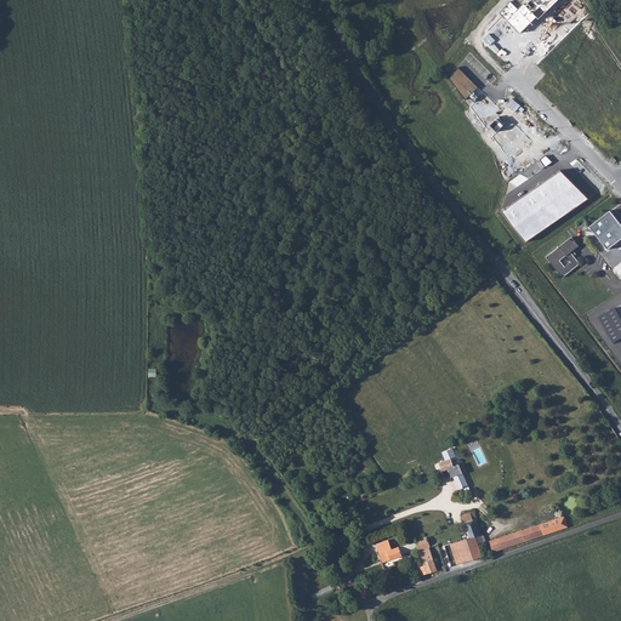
[(511,1),(500,13),(519,34),(536,18),(537,20),(557,0),(531,0),(525,6),(523,5),(518,10),(511,1)]
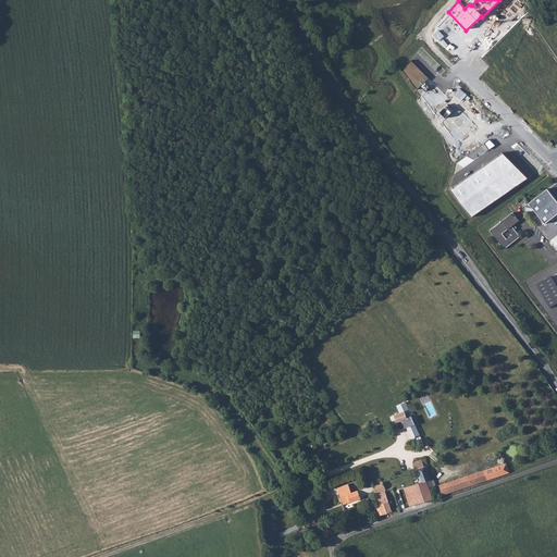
[(450,190),(471,219),(527,178),(503,155),(450,190)]
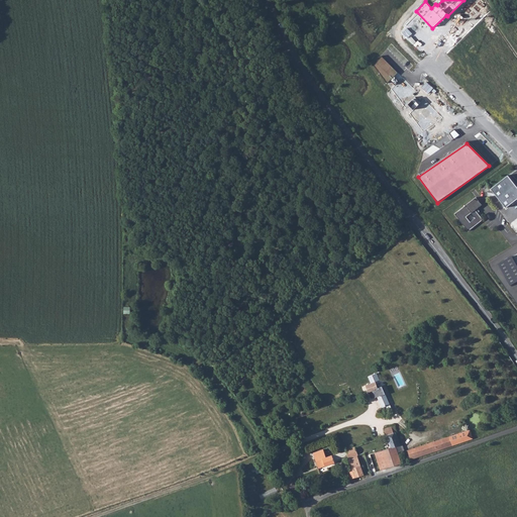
[(505,208),(516,198),(516,188),(507,176),(490,189),(505,208)]
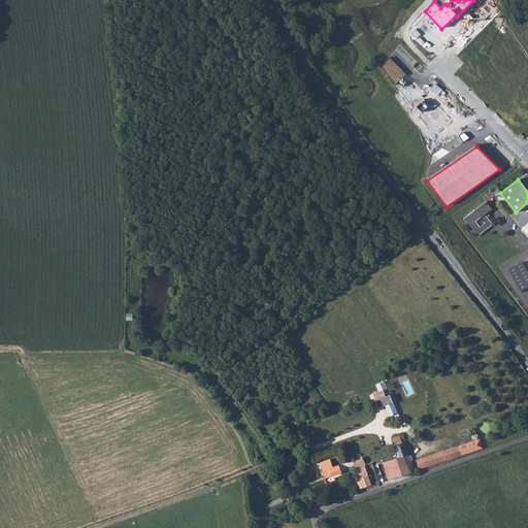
[(497,188),(492,191),(495,196),(501,193),(497,188)]
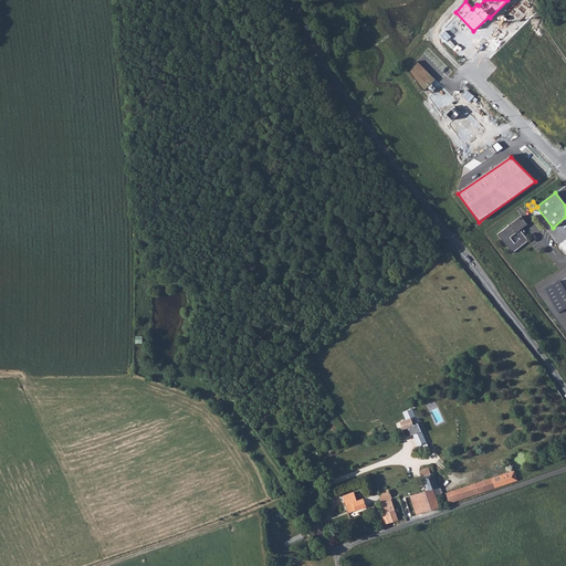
[(520,230),(527,224),(521,217),(498,234),(512,253),(528,241),(520,230)]
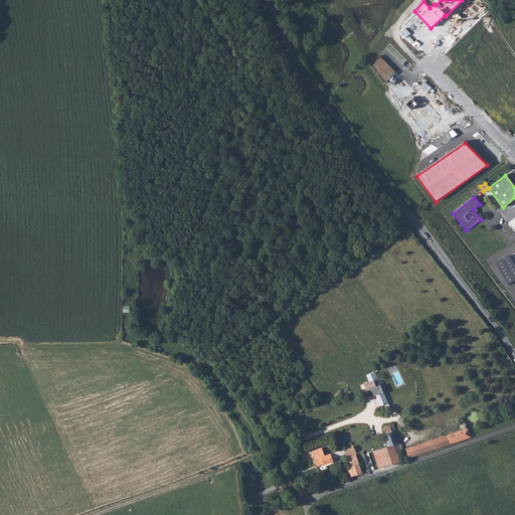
[(378,408),(384,405),(383,403),(388,401),(381,384),(377,385),(375,380),(366,384),(368,391),(371,389),(378,408)]
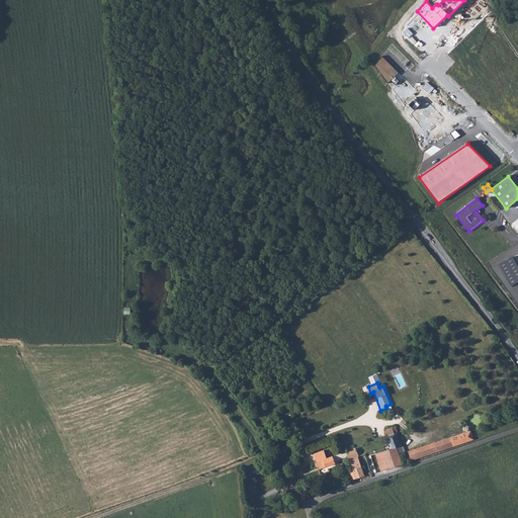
[(385,429),(387,436),(395,434),(394,430),(396,429),(395,426),(385,429)]
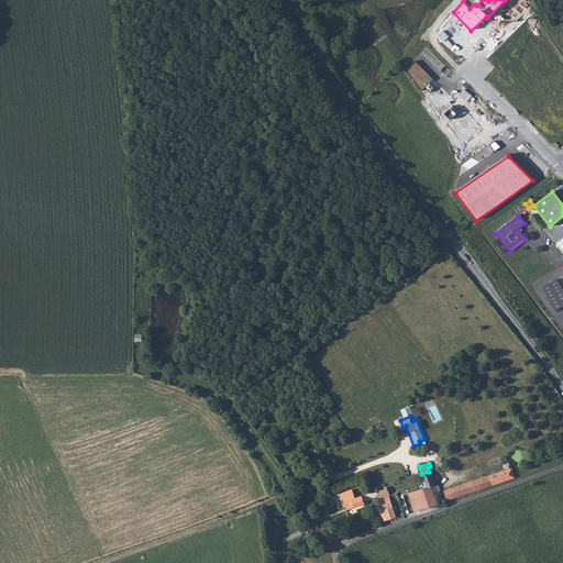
[(514,477),(511,470),(511,467),(489,475),(493,485),(514,477)]
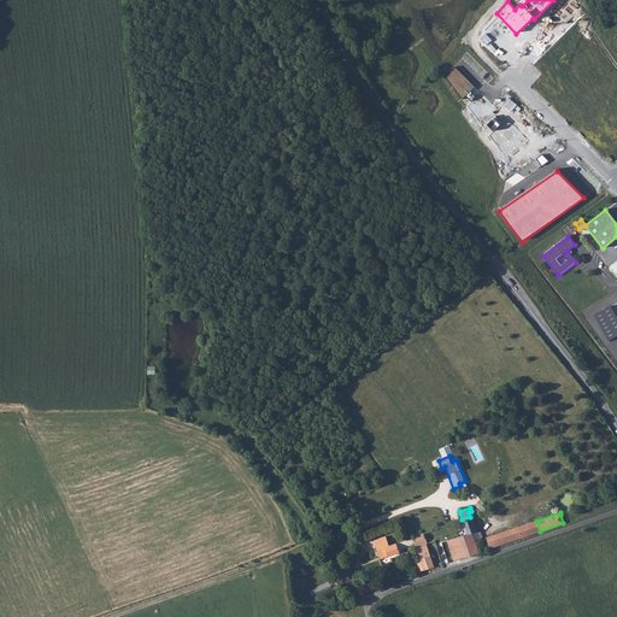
[(447,540),(453,560),(480,553),(475,539),(472,532),(477,530),(474,518),(474,516),(470,517),(462,519),(459,521),(463,529),(465,529),(466,534),(447,540)]
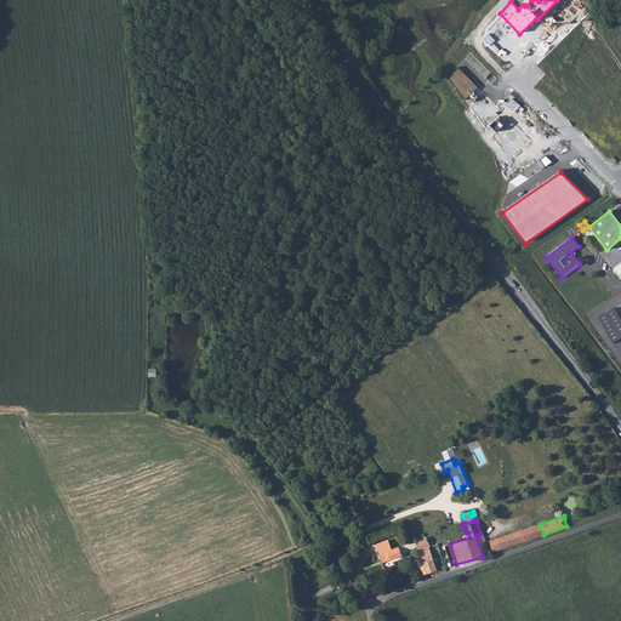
[(524,541),(543,535),(540,524),(522,530),(524,541)]
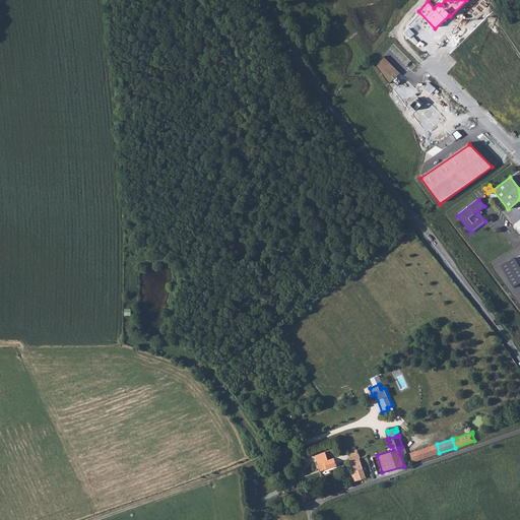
[(430,456),(439,453),(437,444),(427,447),(430,456)]
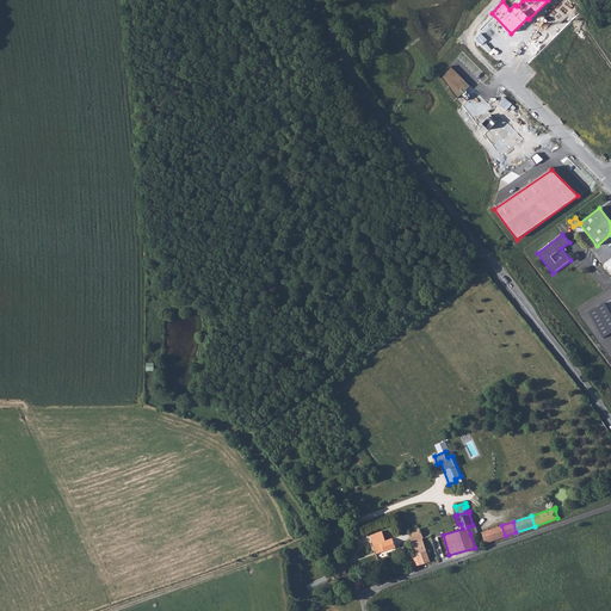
[(485,543),(505,536),(501,525),(481,531),(485,543)]
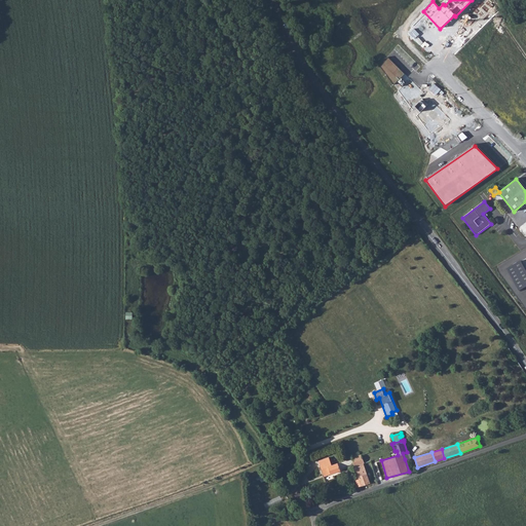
[(361,454),(351,457),(354,465),(363,462),(364,462),(361,454)]
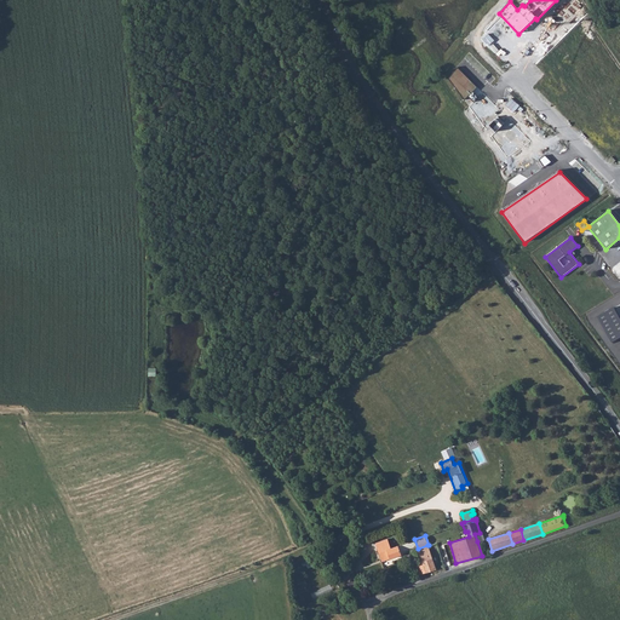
[(375,543),(378,552),(391,547),(388,539),(375,543)]
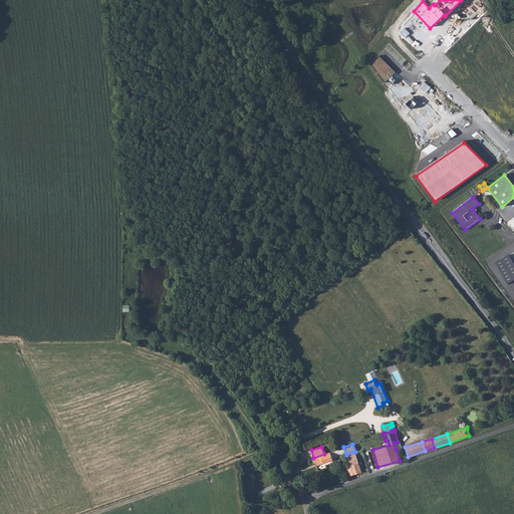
[(337,449),(329,452),(332,460),(346,455),(343,447),(337,449)]
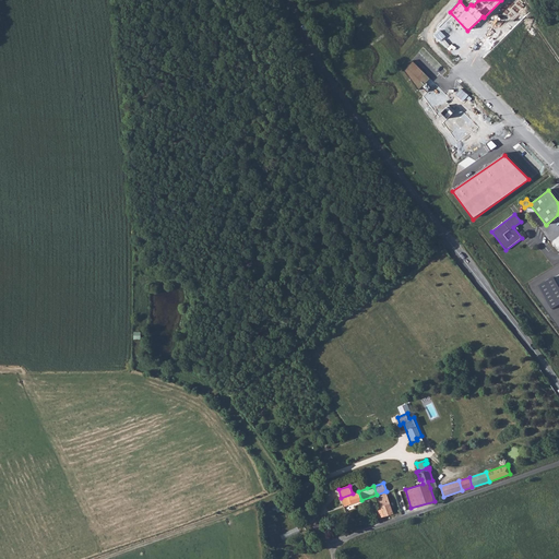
[(353,494),(341,498),(344,504),(351,502),(352,503),(361,500),(358,491),(353,494)]
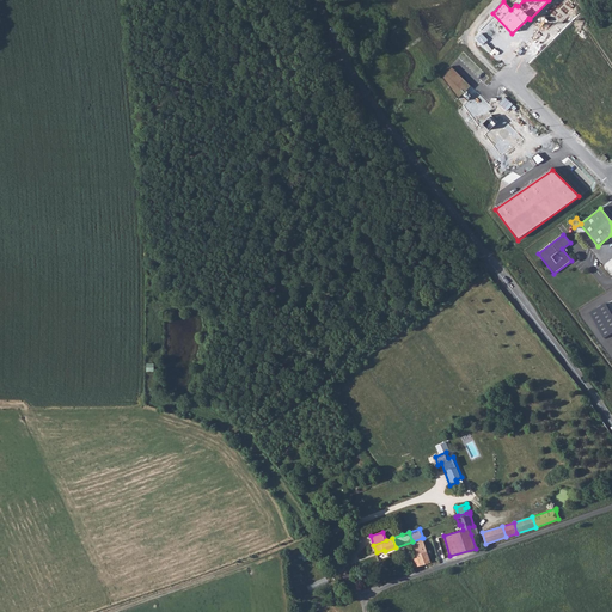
[(412,542),(416,555),(426,551),(424,545),(422,538),(412,542)]
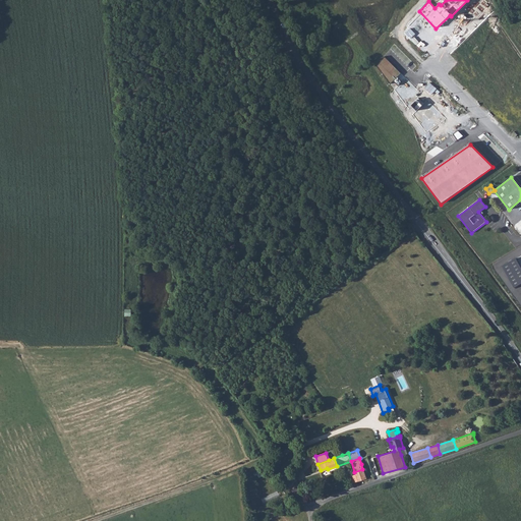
[(254,470),(261,477),(264,474),(257,467),(254,470)]
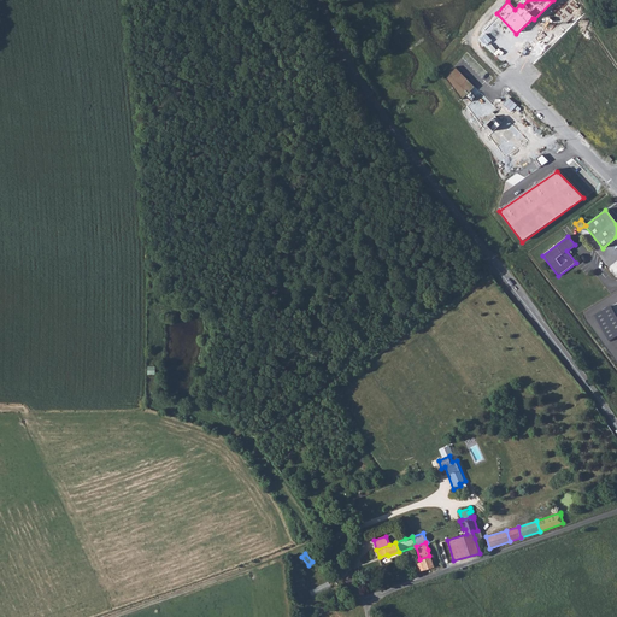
[(412,564),(415,574),(433,568),(429,556),(419,559),(419,562),(412,564)]
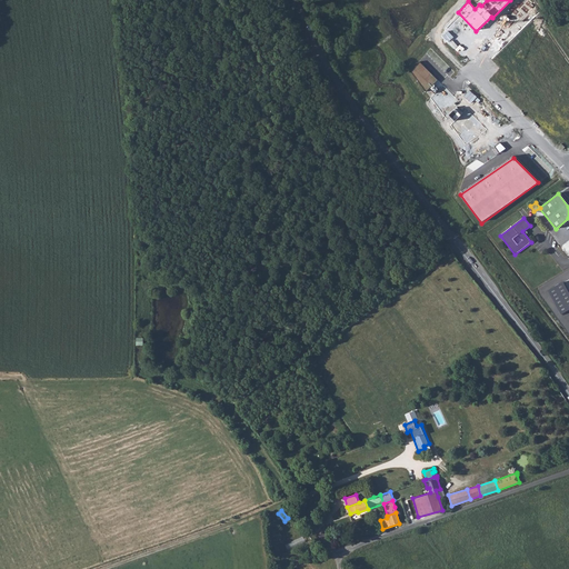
[(288,550),(306,541),(303,537),(286,545),(288,550)]
